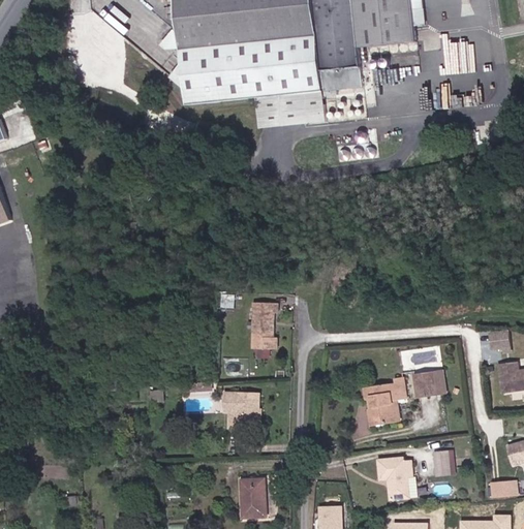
[(171,0),(184,106),(252,98),(256,129),(320,122),(314,73),(351,68),(351,51),(409,47),(404,0),(171,0)]
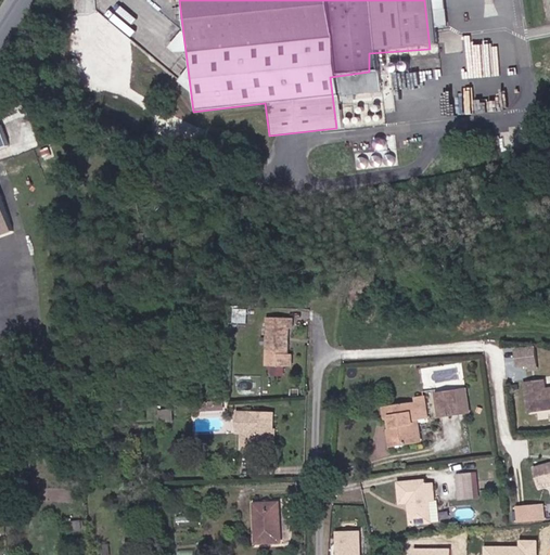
[(0,151),(12,146),(7,126),(0,128),(0,151)]
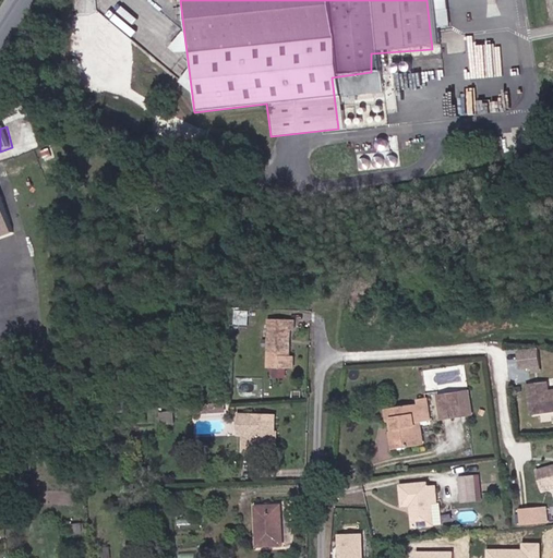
[(0,238),(15,232),(0,192),(0,238)]
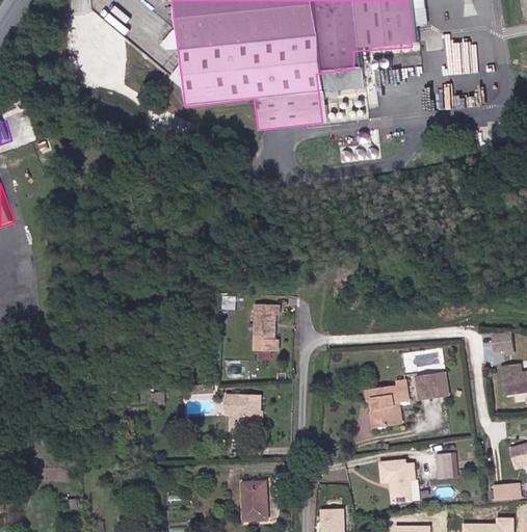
[(279,340),(279,314),(283,314),(283,303),(257,303),(256,350),(260,350),(275,350),(282,351),(282,340),(279,340)]
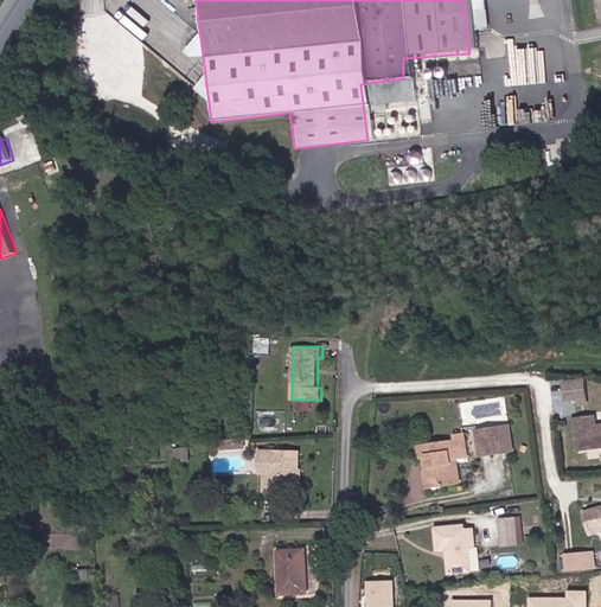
[(590,406),(588,387),(568,389),(569,408),(590,406)]
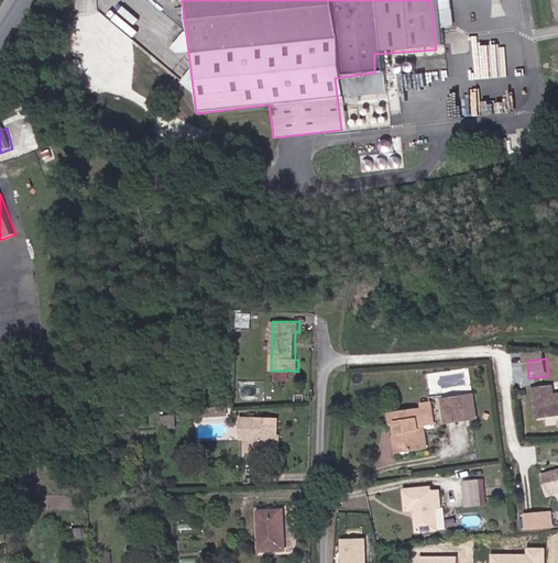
[(291,381),(292,371),(275,371),(274,381),(291,381)]
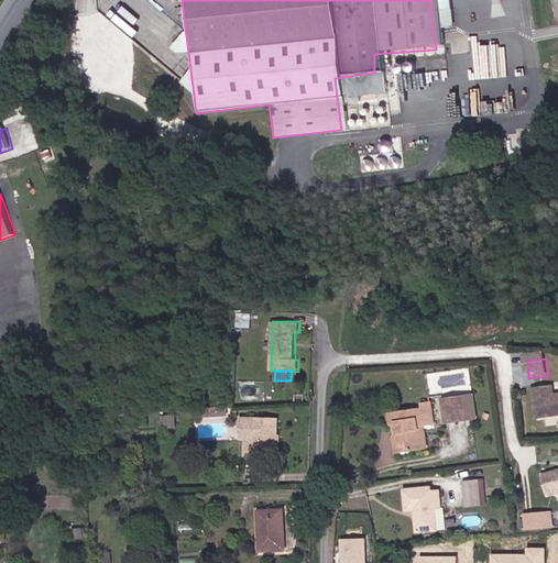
[(532,389),(536,420),(557,416),(557,396),(555,397),(553,385),(532,389)]
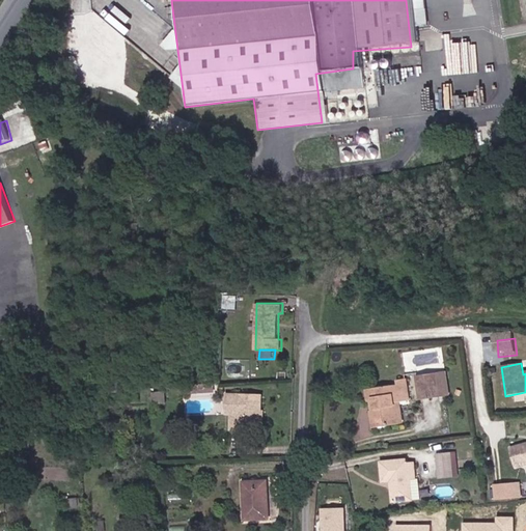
[(421,397),(439,394),(436,375),(418,378),(421,397)]
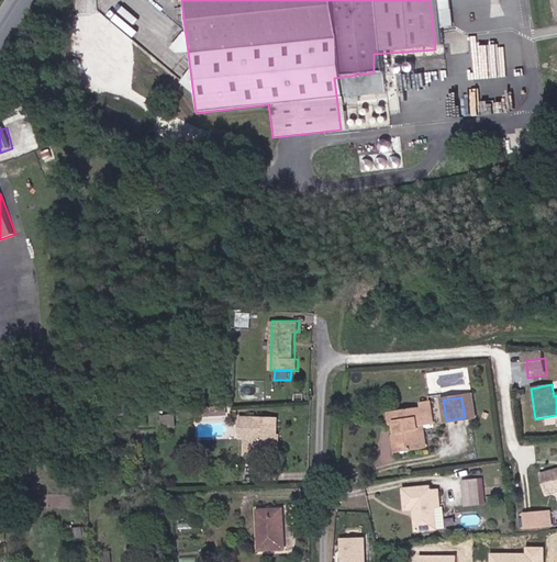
[(411,444),(424,441),(422,423),(429,422),(434,422),(432,401),(425,402),(425,407),(391,412),(392,423),(398,422),(401,452),(412,451),(411,444)]
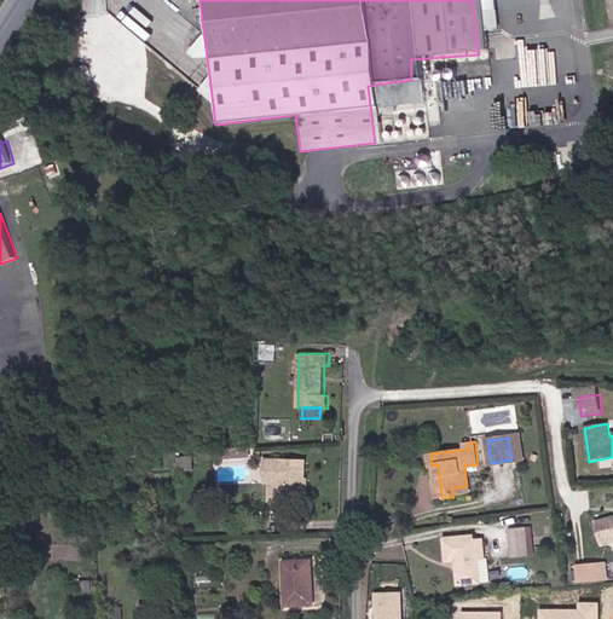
[(269,485),(305,484),(304,461),(262,462),(264,479),(269,479),(269,485)]
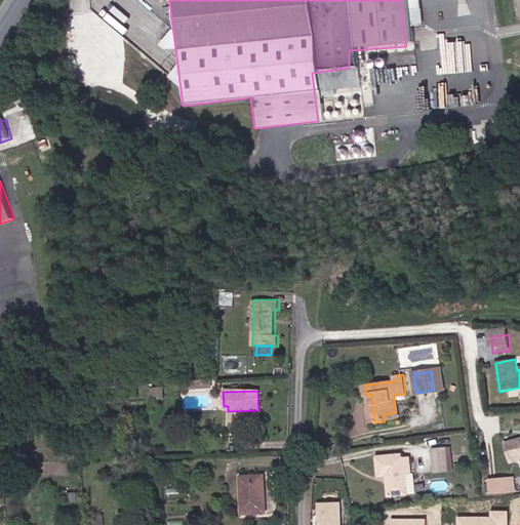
[(368,422),(374,422),(371,394),(366,395),(368,422)]
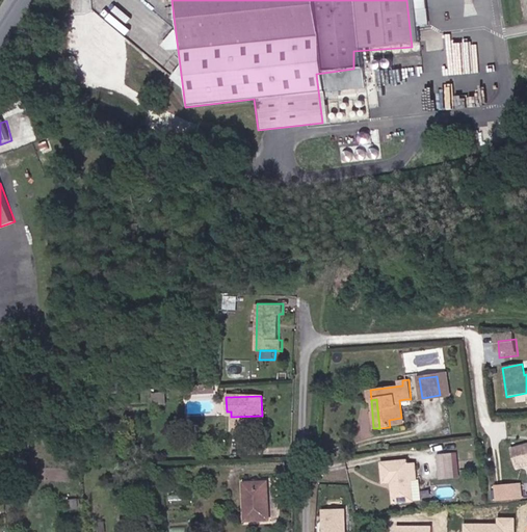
[(390,427),(410,425),(405,399),(399,400),(401,418),(389,420),(390,427)]
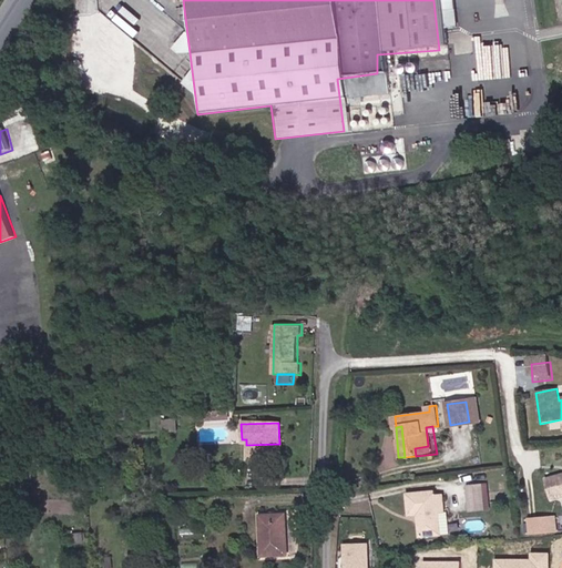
[(262,452),(279,452),(279,444),(246,445),(246,459),(262,459),(262,452)]
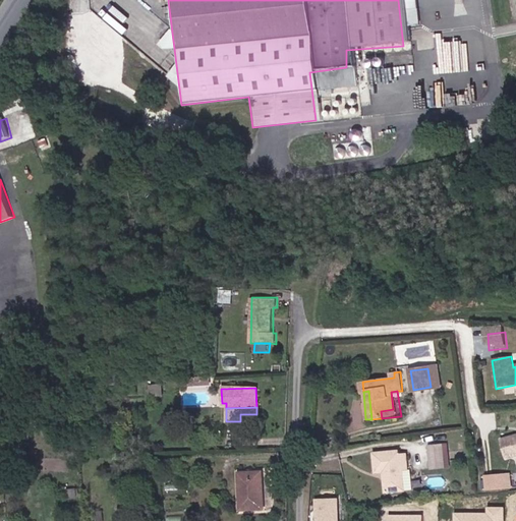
[(515,457),(515,436),(501,443),(508,461),(515,457)]
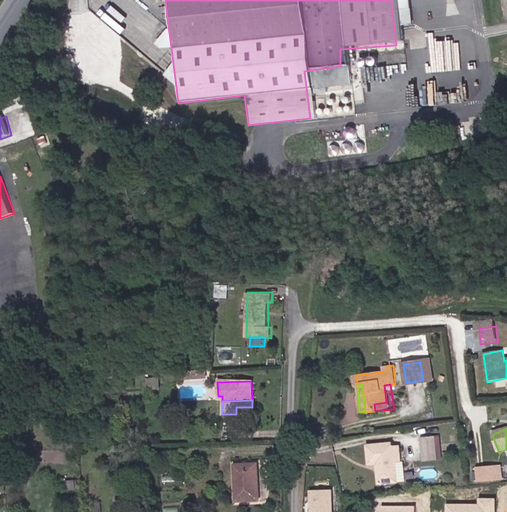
[(435,452),(421,453),(422,460),(441,458),(438,434),(433,435),(435,452)]
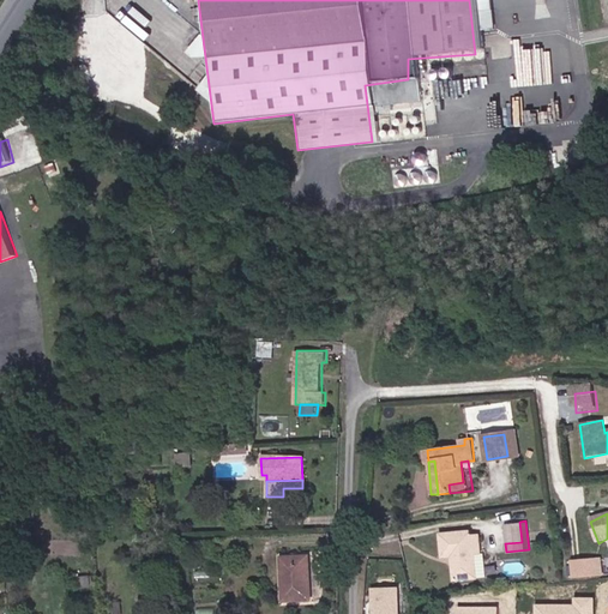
[(505,543),(522,542),(519,522),(503,524),(505,543)]
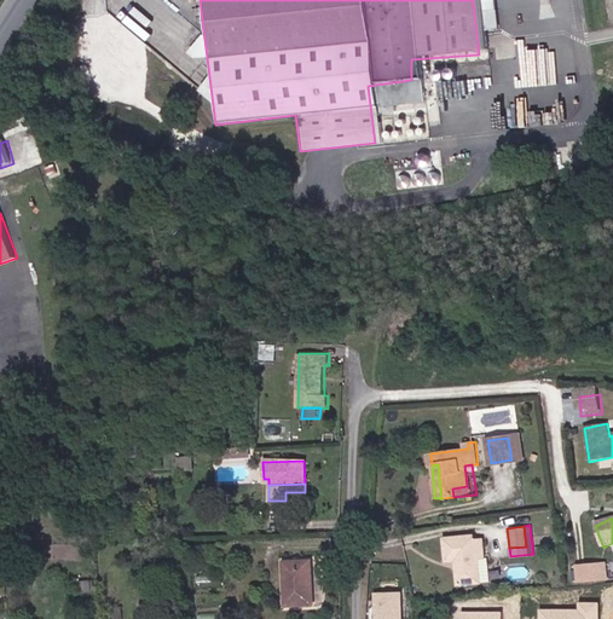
[(451,557),(451,562),(485,557),(485,553),(480,553),(478,534),(469,536),(469,533),(439,537),(441,559),(451,557)]
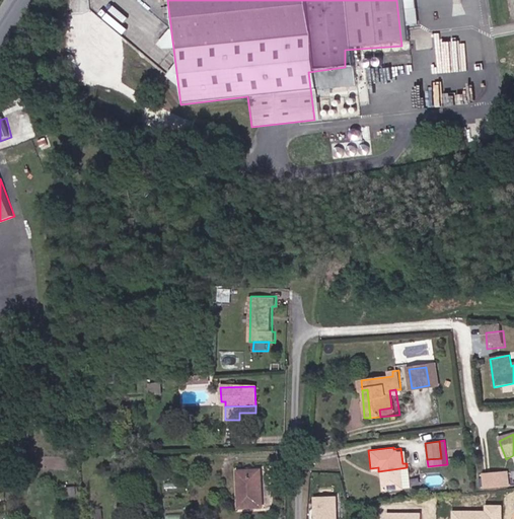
[(407,467),(378,471),(381,490),(410,486),(407,467)]
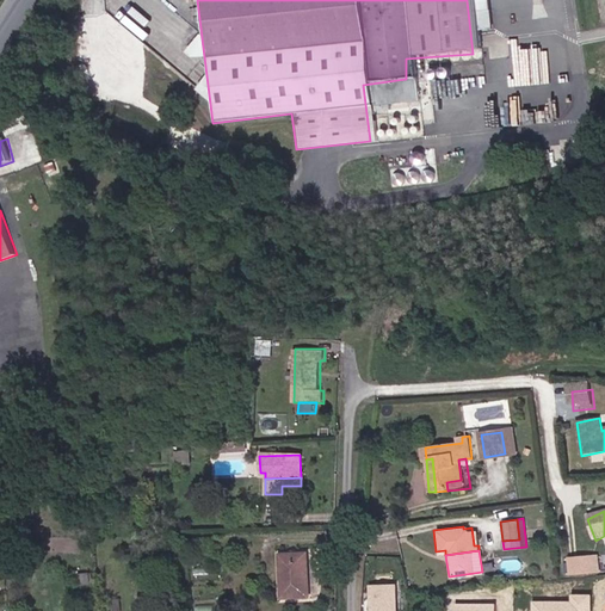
[(281,596),(307,594),(304,551),(278,553),(281,596)]
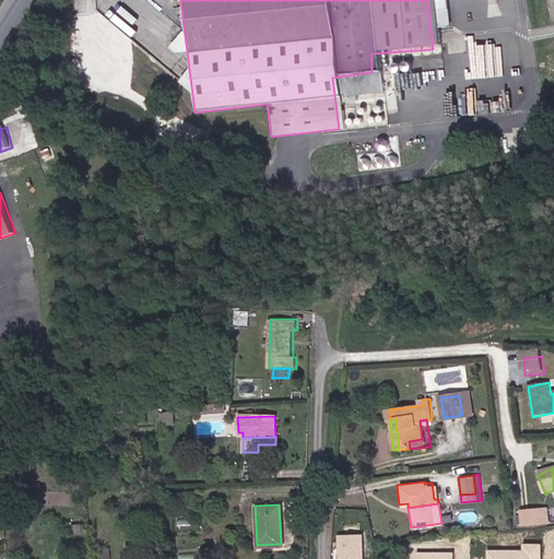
[(541,508),(522,509),(523,524),(542,522),(541,508)]
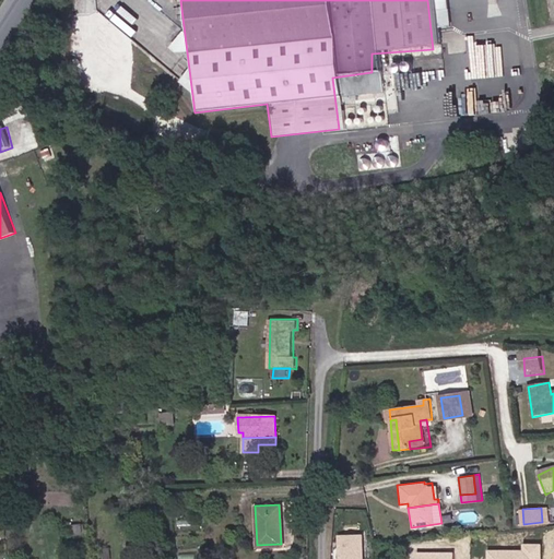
[(362,558),(363,533),(333,533),(332,558),(362,558)]
